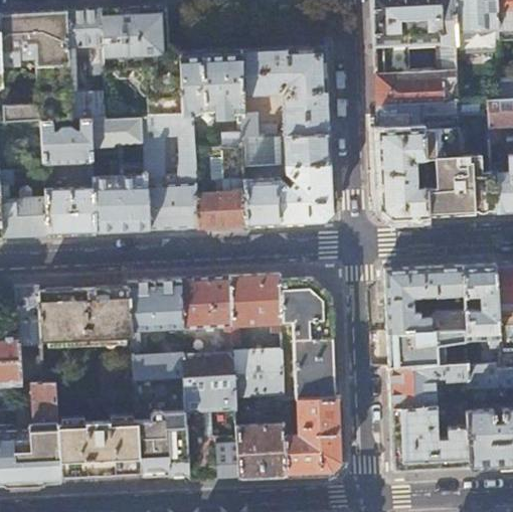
[(461,103),(458,33),(456,0),(374,0),(376,28),(379,107),(461,103)]
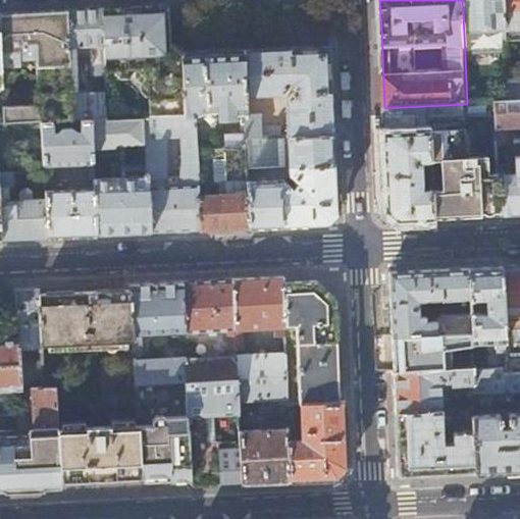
[(462,0),(464,34),(467,34),(487,33),(502,33),(506,33),(507,33),(505,0),(462,0)]
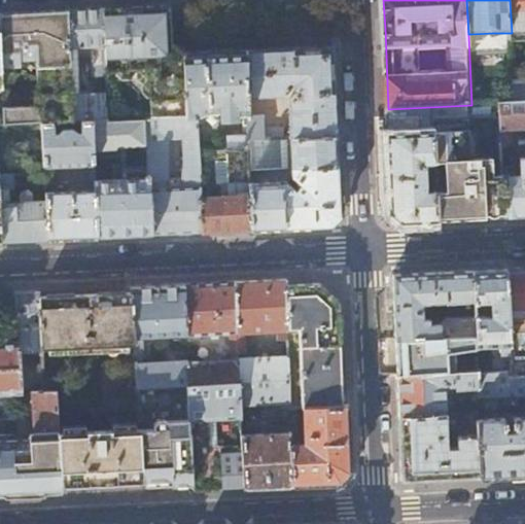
[(524,0),(510,0),(512,33),(513,43),(524,42),(524,0)]
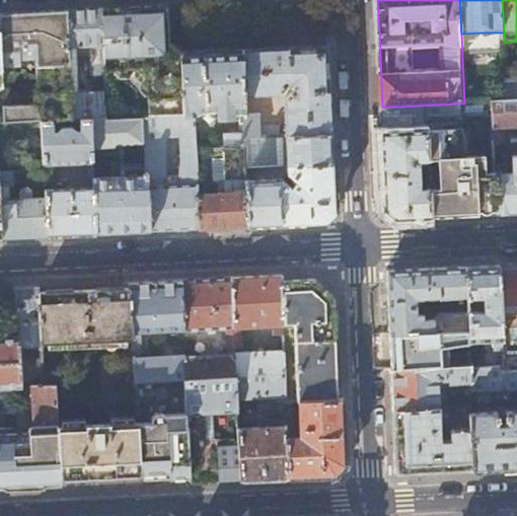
[(115,10),(102,10),(105,63),(107,99),(108,120),(145,118),(186,117),(182,54),(176,55),(171,55),(169,7),(115,10)]
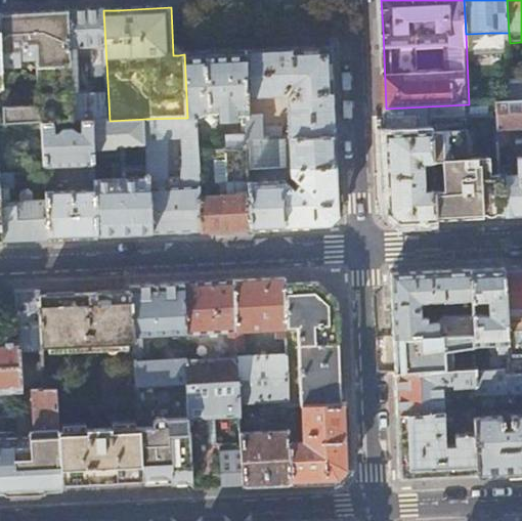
[(77,12),(71,12),(75,83),(83,83),(82,56),(92,56),(93,64),(106,63),(103,10),(77,12)]
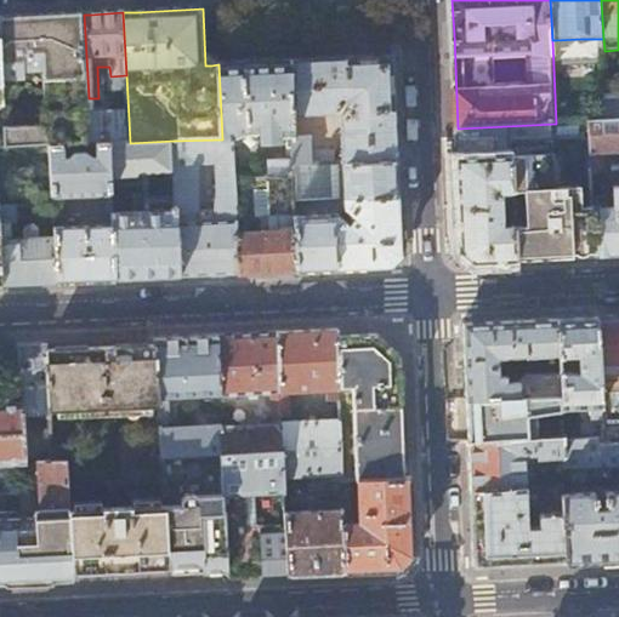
[(3,39),(5,83),(17,81),(20,81),(22,79),(24,78),(27,74),(45,73),(49,126),(7,129),(9,148),(52,147),(66,146),(91,144),(89,98),(84,15),(33,17),(1,18),(3,39)]
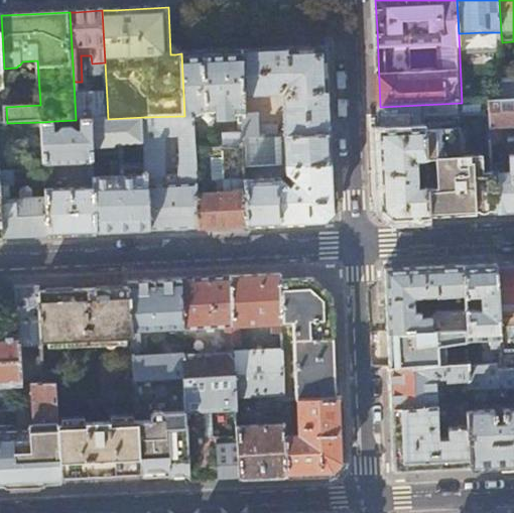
[(482,32),(462,33),(463,55),(501,54),(500,32),(496,32),(496,37),(495,40),(484,40),(482,38),(482,32)]
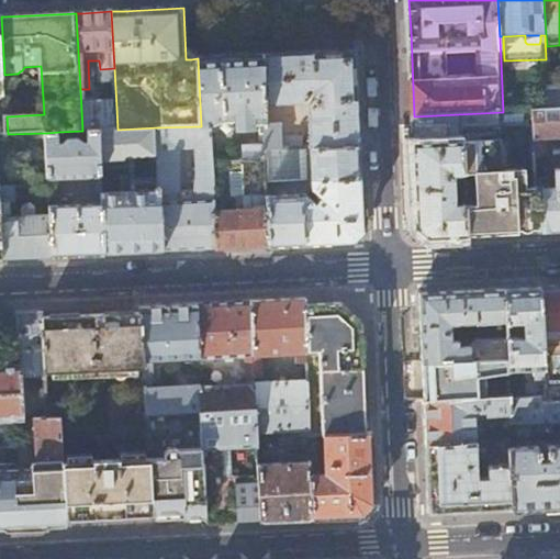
[(540,35),(525,35),(525,42),(527,44),(539,44),(540,41),(540,35)]
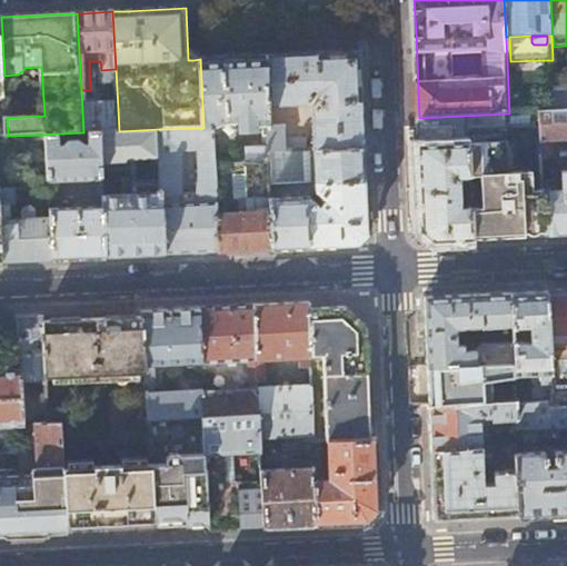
[(268,56),(269,106),(307,105),(317,95),(324,101),(312,111),(315,151),(367,149),(362,52),(361,51),(314,55),(269,56),(268,56)]
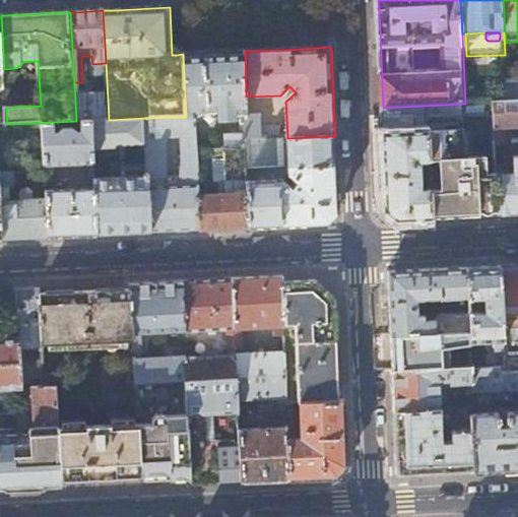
[(183,54),(186,117),(196,116),(196,118),(207,113),(215,112),(215,120),(233,119),(236,118),(236,116),(246,115),(246,97),(245,51),(220,53),(183,54)]
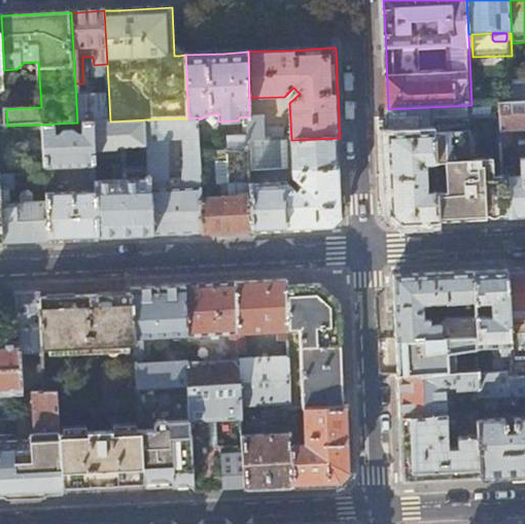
[(524,83),(523,82),(522,81),(514,81),(515,103),(524,102),(524,83)]
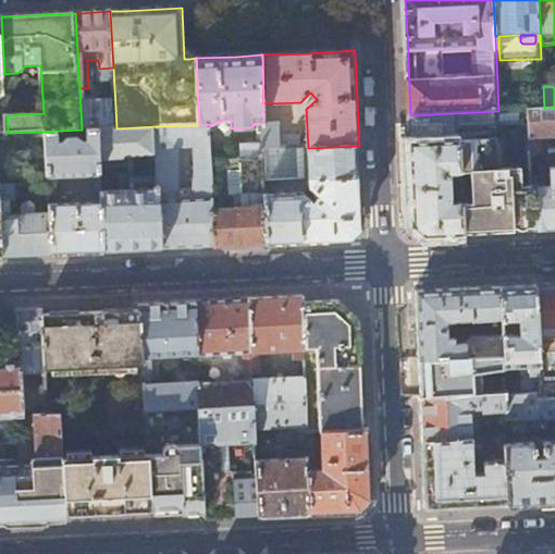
[(88,96),(88,88),(79,88),(82,130),(87,130),(99,130),(116,128),(115,107),(98,107),(97,96),(88,96)]
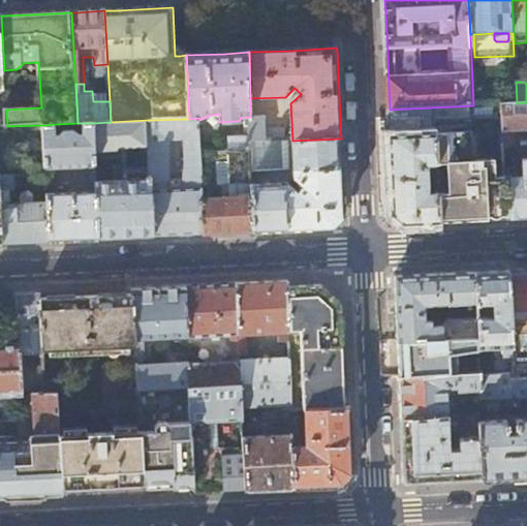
[(526,102),(517,103),(503,104),(504,119),(505,149),(516,148),(515,130),(526,129),(526,102)]
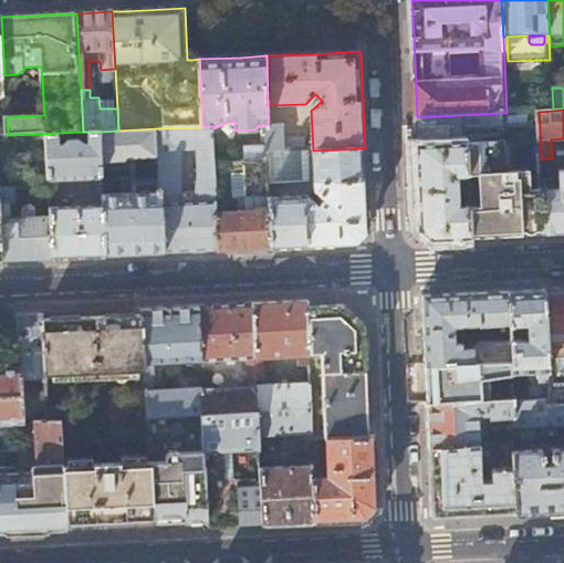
[(539,112),(507,113),(417,117),(420,187),(421,230),(434,241),(455,240),(473,239),(471,207),(460,208),(460,195),(466,195),(465,187),(459,187),(459,176),(470,176),(467,131),(508,128),(540,127),(539,112)]
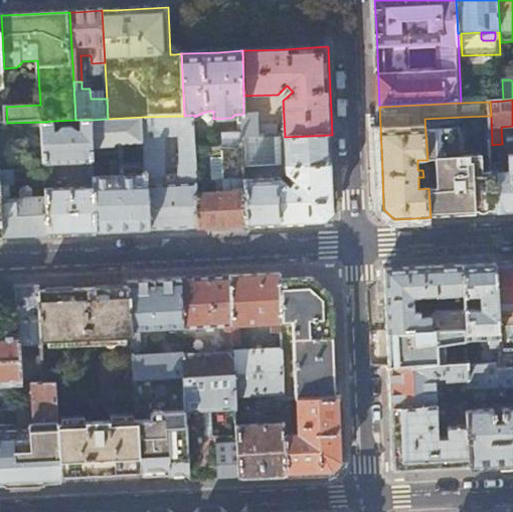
[(194,115),(184,116),(144,117),(146,145),(147,177),(150,231),(176,229),(199,228),(196,149),(194,117),(194,115)]
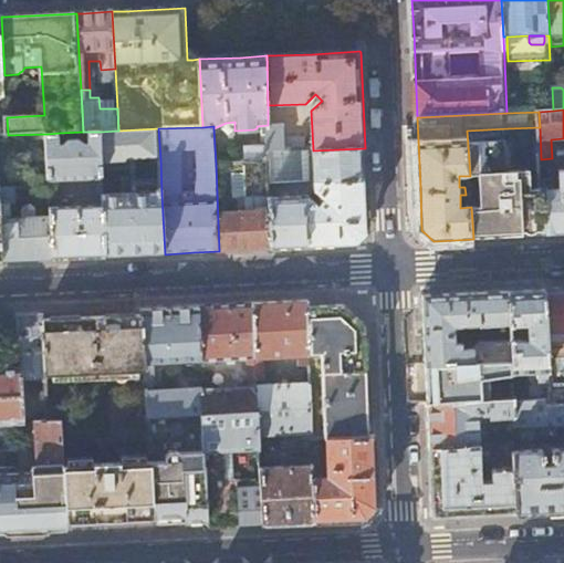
[(269,127),(269,150),(269,153),(305,150),(304,141),(285,142),(284,126),(269,127)]
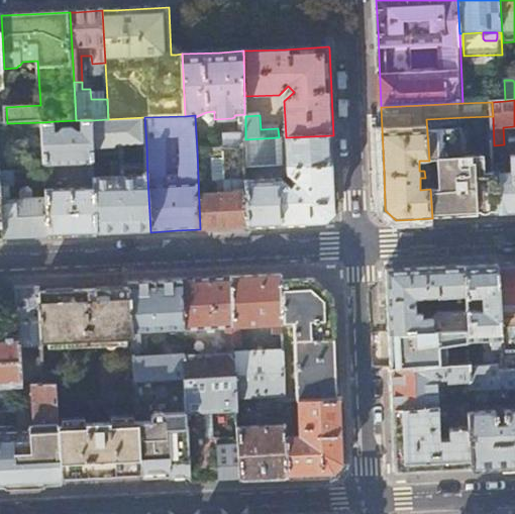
[(146,145),(144,117),(108,119),(92,120),(93,146),(146,145)]
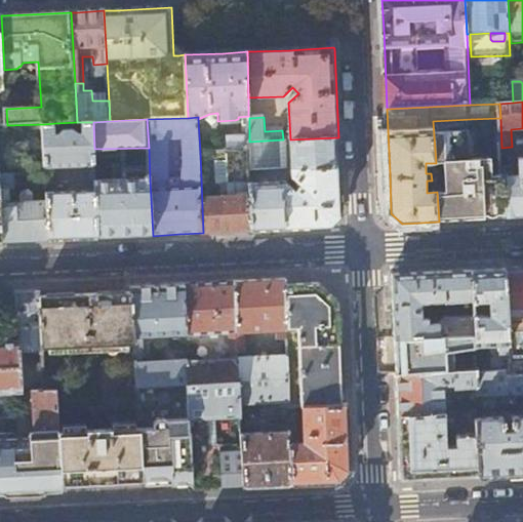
[(471,119),(433,121),(436,163),(445,162),(446,192),(437,192),(439,222),(453,222),(480,219),(506,218),(504,175),(494,175),(493,158),(473,159),(471,119)]
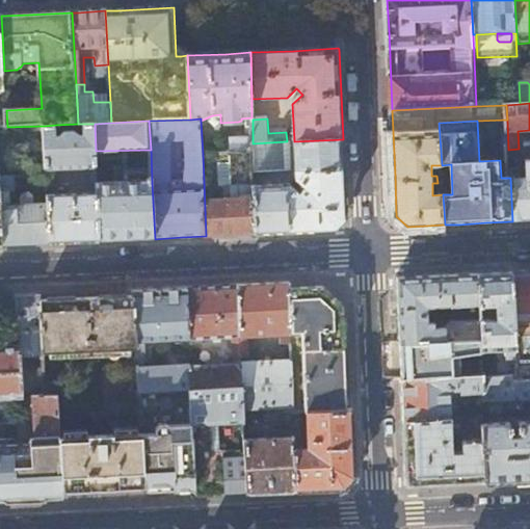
[(96,151),(95,124),(83,124),(84,136),(78,136),(78,135),(74,133),(67,133),(62,136),(62,137),(57,137),(56,125),(45,126),(49,207),(51,243),(75,242),(100,241),(98,185),(97,174),(90,174),(91,196),(73,196),(73,189),(63,190),(63,197),(57,197),(56,177),(50,177),(50,172),(97,169),(97,162),(96,151)]
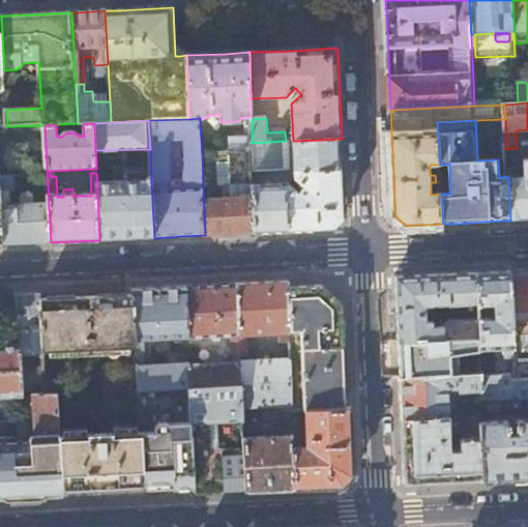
[(342,139),(293,141),(286,141),(252,143),(252,152),(254,233),(301,231),(335,230),(344,221),(342,139)]
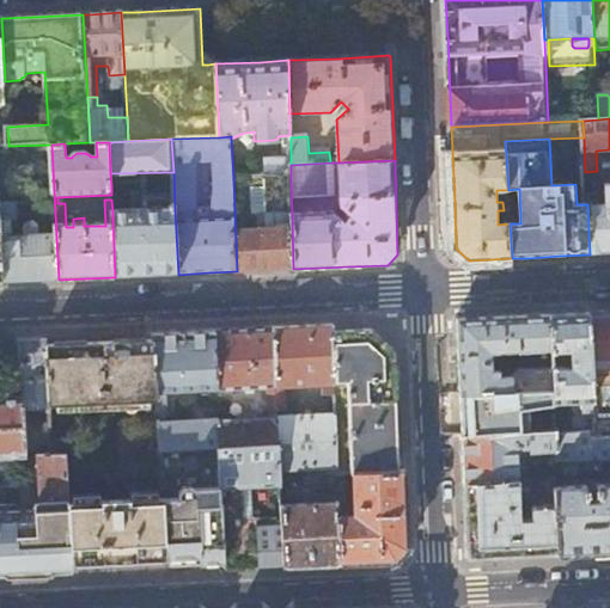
[(291,176),(291,165),(291,163),(267,163),(267,176),(291,176)]
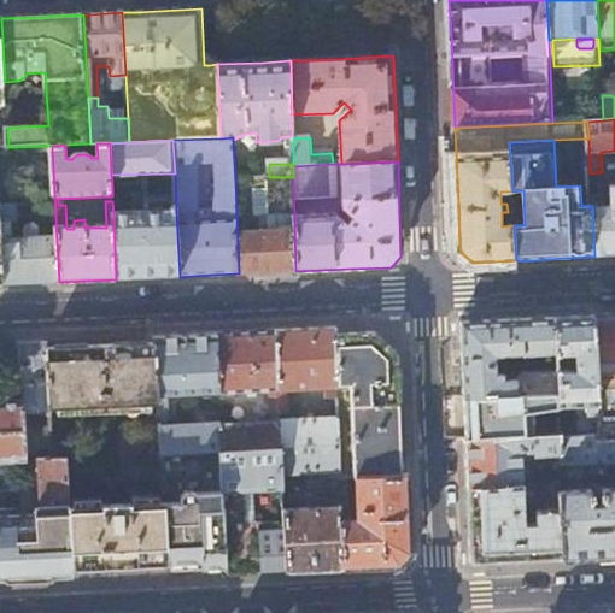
[(607,198),(591,199),(592,206),(595,257),(614,255),(614,176),(613,176),(614,207),(608,207),(607,198)]
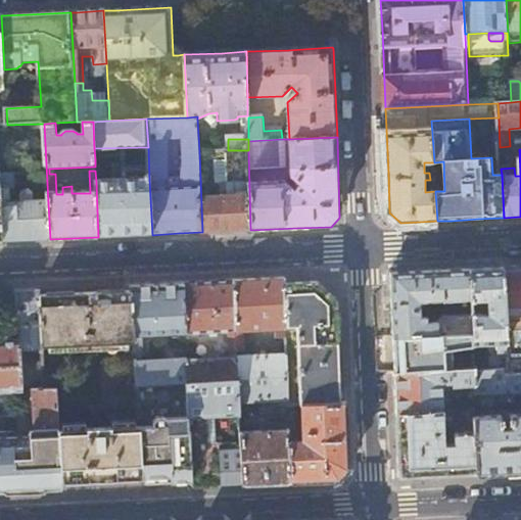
[(250,230),(248,150),(228,150),(199,151),(202,232),(226,231),(250,230)]
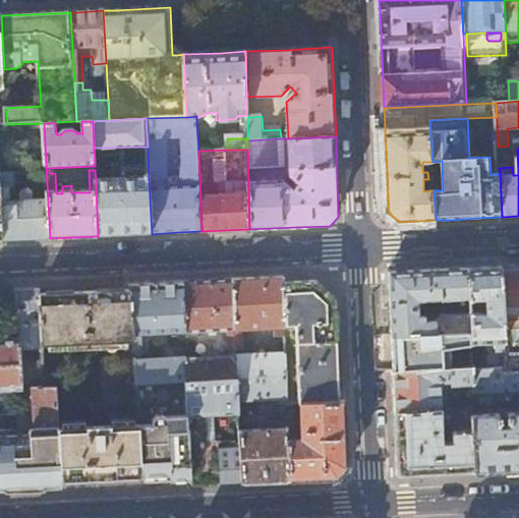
[(15,175),(3,176),(5,240),(26,239),(50,238),(48,203),(37,204),(36,199),(31,199),(31,204),(22,204),(11,205),(11,189),(16,189),(15,175)]
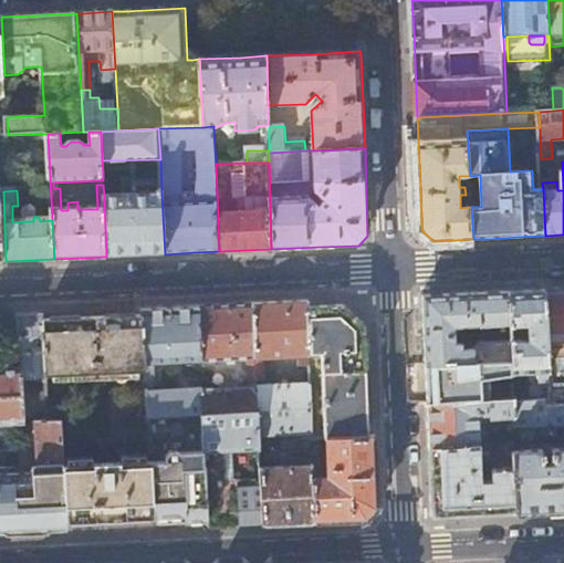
[(162,195),(104,197),(106,257),(135,256),(165,254),(162,195)]
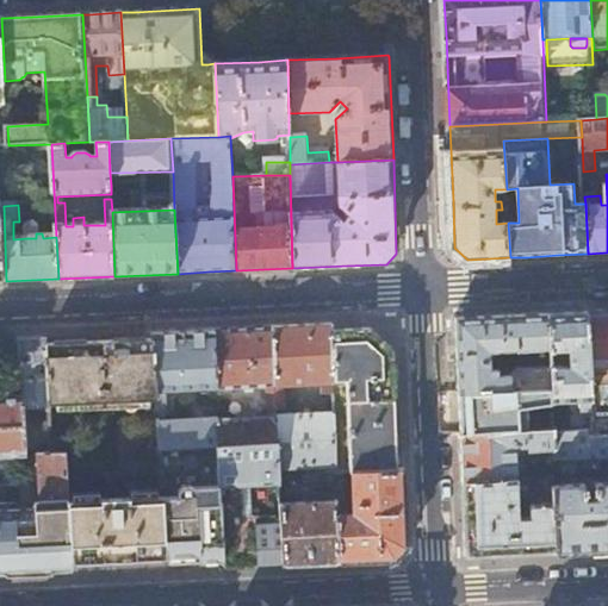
[(26,230),(26,238),(36,238),(36,233),(42,233),(42,229),(38,226),(31,226),(26,230)]
